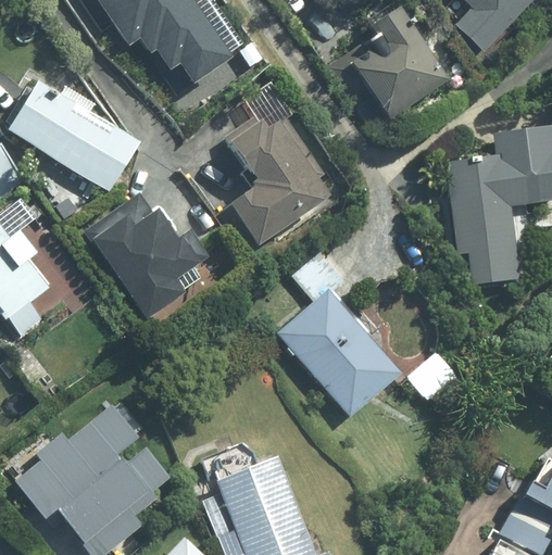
[(79,0),(113,50),(137,35),(161,72),(176,62),(190,84),(230,58),(192,0),(79,0)]
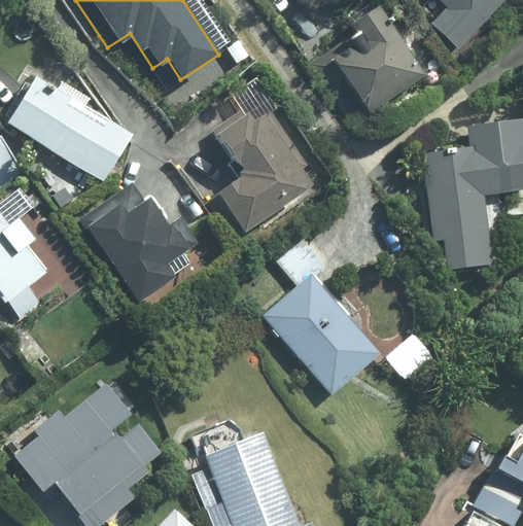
[(441,0),(448,7),(432,22),(457,46),(506,0),(441,0)]
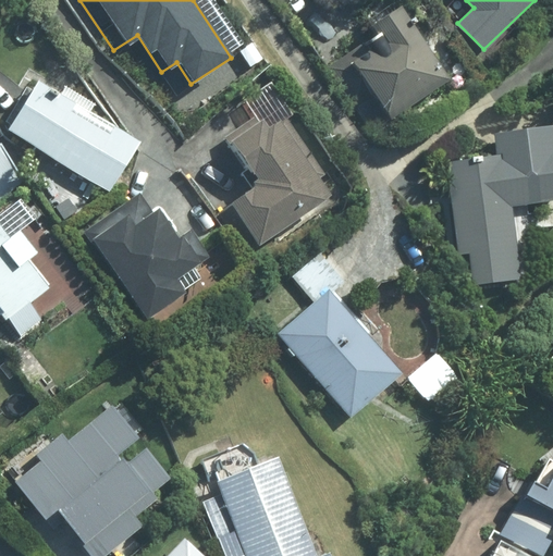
[(452,79),(405,7),(375,26),(379,33),(326,66),(352,106),(353,104),(371,131),(452,79)]
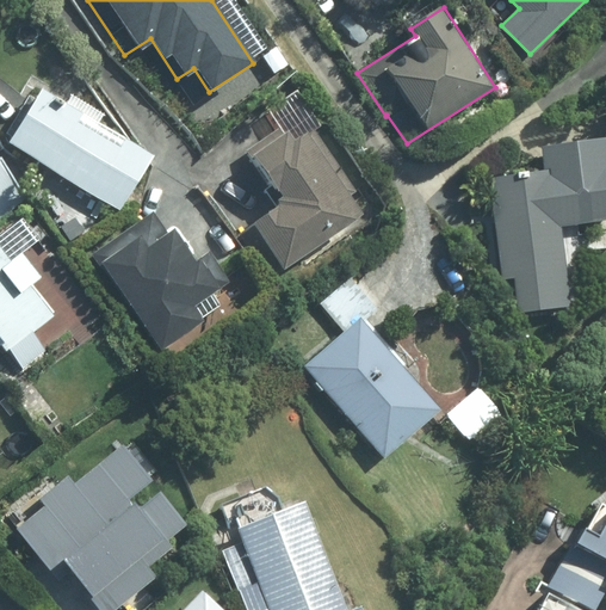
[(85,115),(44,87),(8,143),(119,211),(158,156),(129,139),(123,149),(79,124),(85,115)]
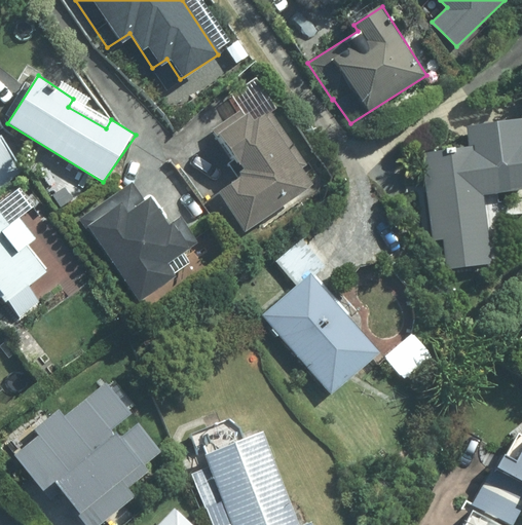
[(247,116),(240,109),(217,124),(212,128),(244,177),(204,200),(229,238),(244,230),(245,233),(315,185),(303,166),(306,164),(270,109),(256,118),(252,113),(247,116)]
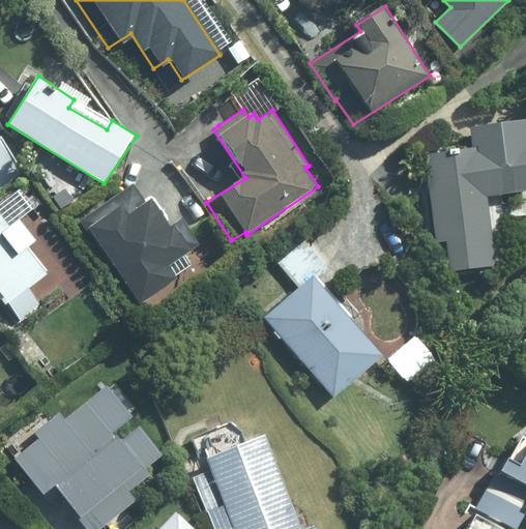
[(0,187),(24,173),(0,138),(0,187)]
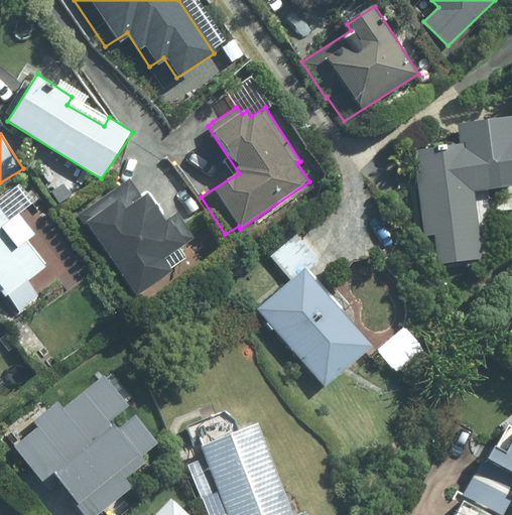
[(511,186),(511,136),(412,149),(422,236),(433,235),(437,264),(483,259),(476,191),(511,186)]
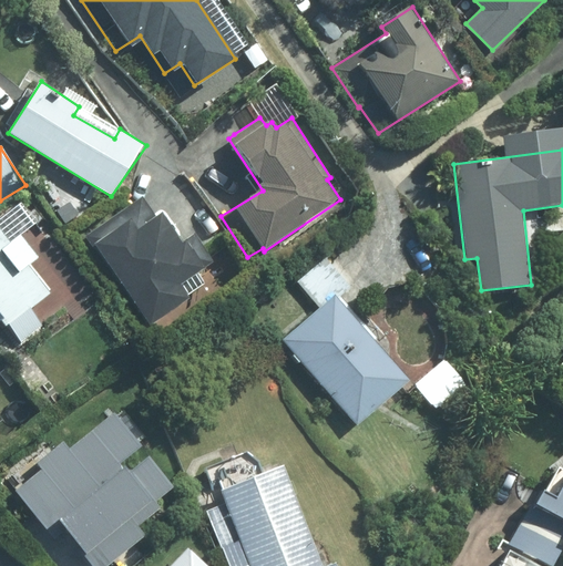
[(89,250),(96,245),(149,321),(187,295),(177,280),(208,260),(188,230),(177,238),(155,205),(150,209),(137,192),(78,233),(89,250)]
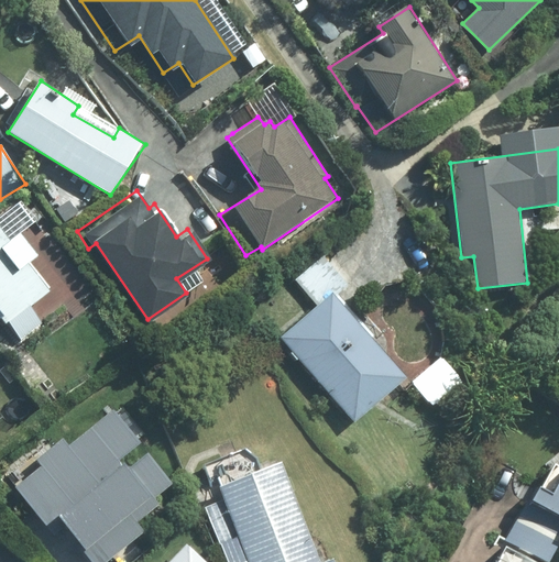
[(0,319),(4,326),(9,321),(20,339),(41,321),(31,306),(51,288),(30,262),(37,254),(20,232),(10,240),(0,227),(0,319)]
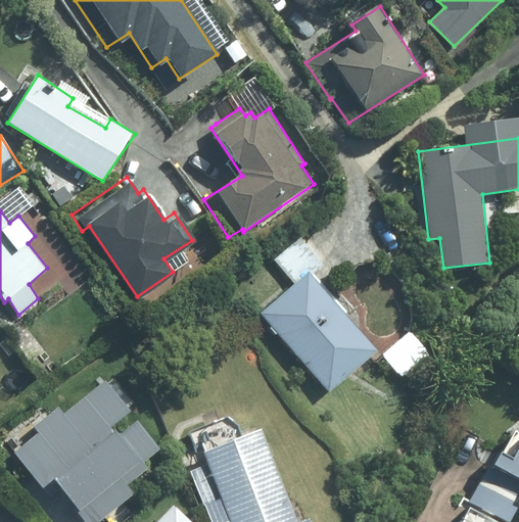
[(380,351),(311,272),(260,313),(330,392),(380,351)]
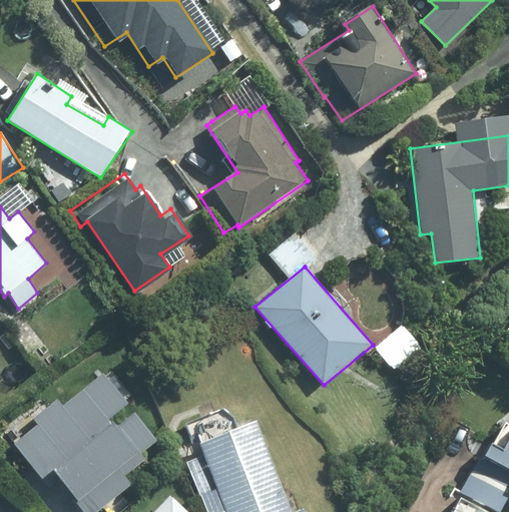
[(416,340),(399,322),(374,346),(392,364),(416,340)]
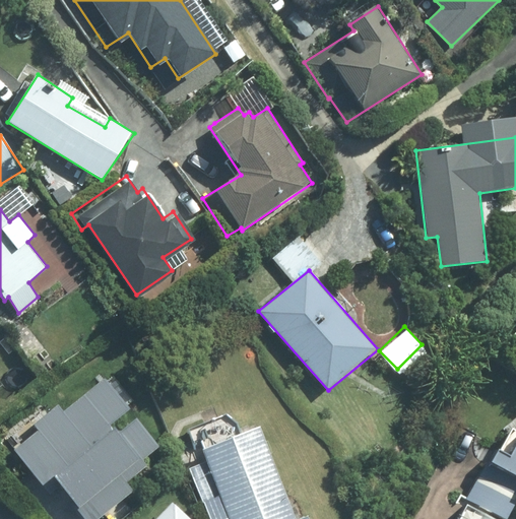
[(130,406),(106,374),(61,407),(56,400),(33,418),(38,425),(11,445),(67,517),(158,447),(134,416),(117,429),(111,420),(130,406)]
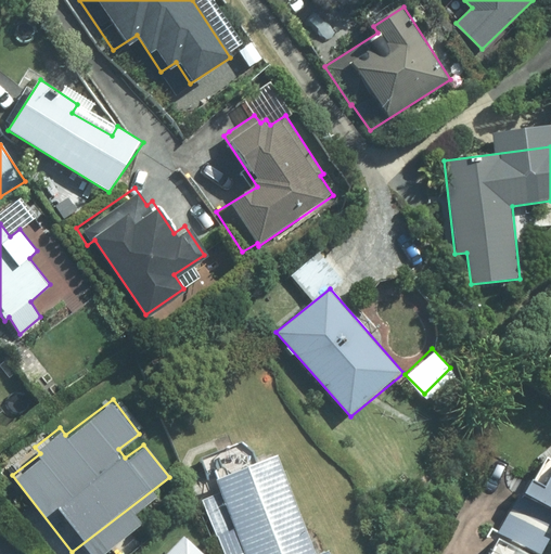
[(321,553),(317,553),(281,456),(216,480),(219,490),(200,499),(214,536),(216,536),(223,553),(242,553),(244,553),(329,553),(329,551),(321,553)]
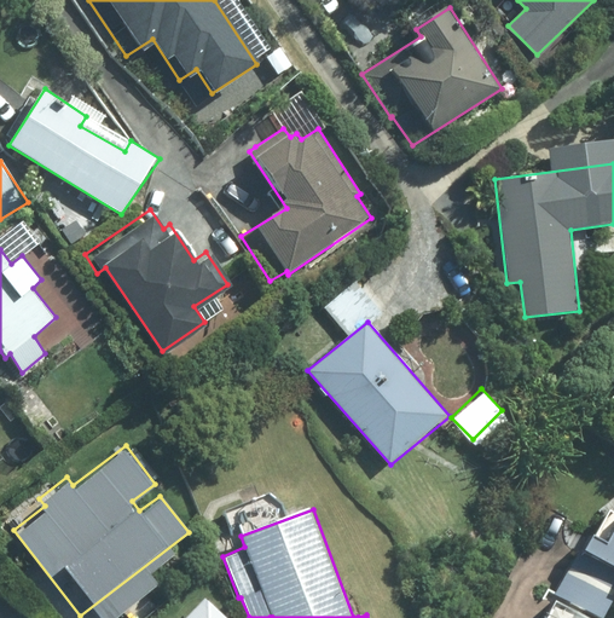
[(613,538),(610,546),(589,533),(554,593),(600,617),(604,617),(613,601),(613,538)]
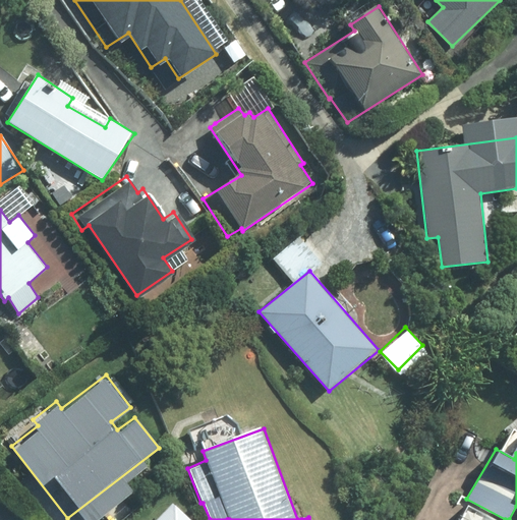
[(180,519),(166,505),(151,519),(180,519)]
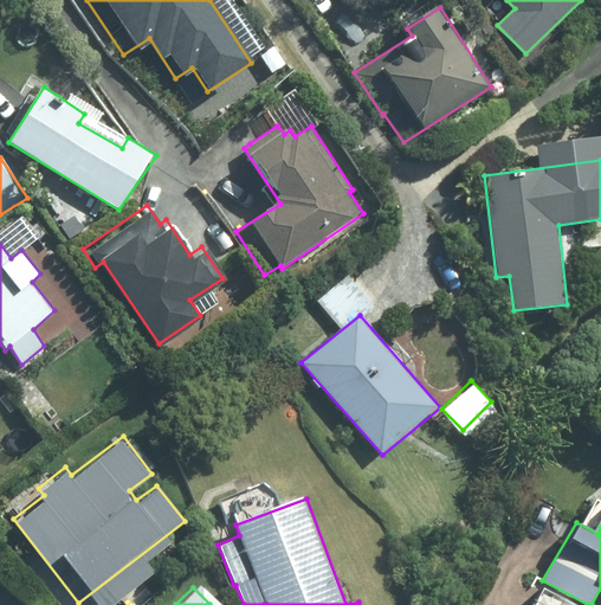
[(577,604),(548,590),(538,604),(577,604)]
